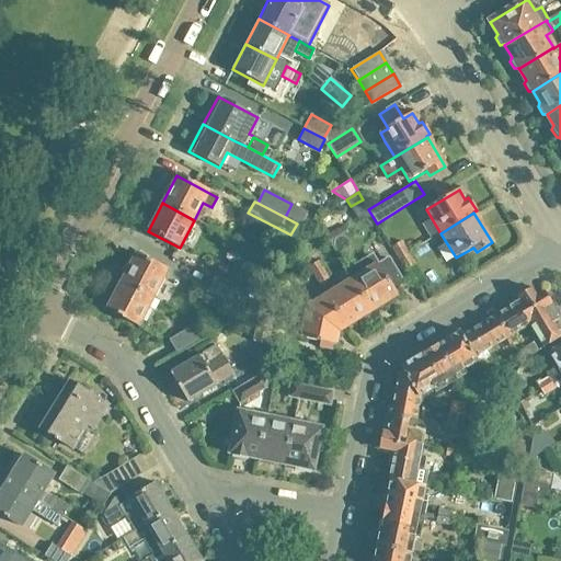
[(438,237),(426,242),(433,255),(445,251),(438,237)]
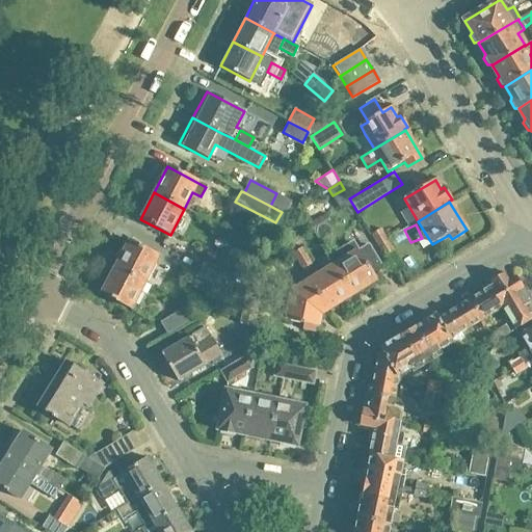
[(387,239),(380,229),(371,234),(377,245),(387,239)]
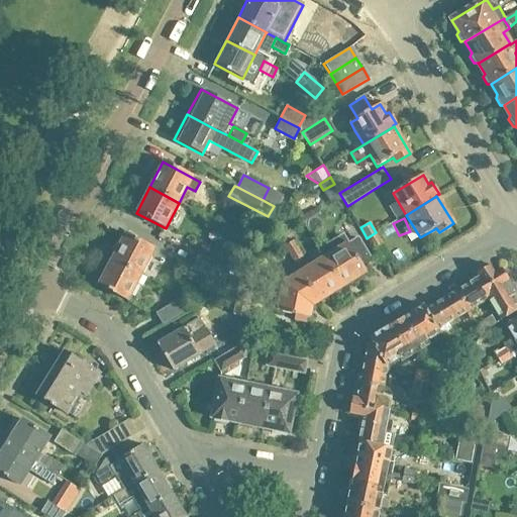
[(382,243),(376,233),(376,232),(367,238),(374,248),(382,243)]
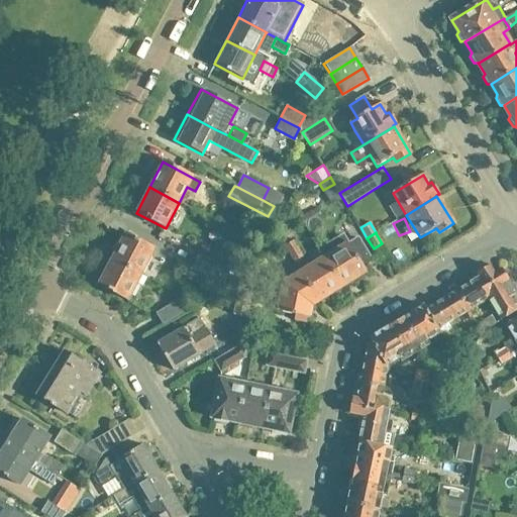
[(364,267),(373,261),(358,236),(348,242),(343,233),(319,248),(325,257),(342,287),(367,273),(364,267)]
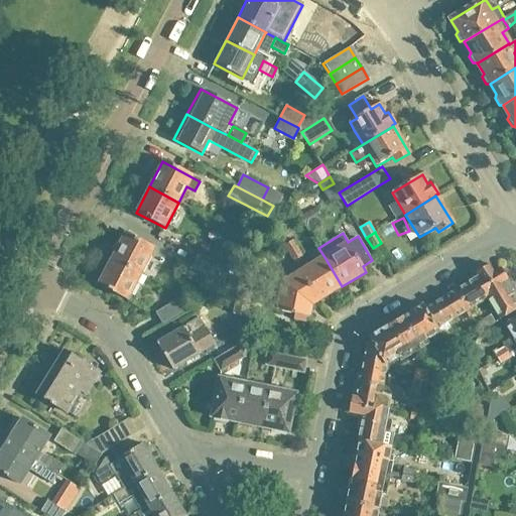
[(141,274),(154,249),(125,234),(111,259),(141,274)]
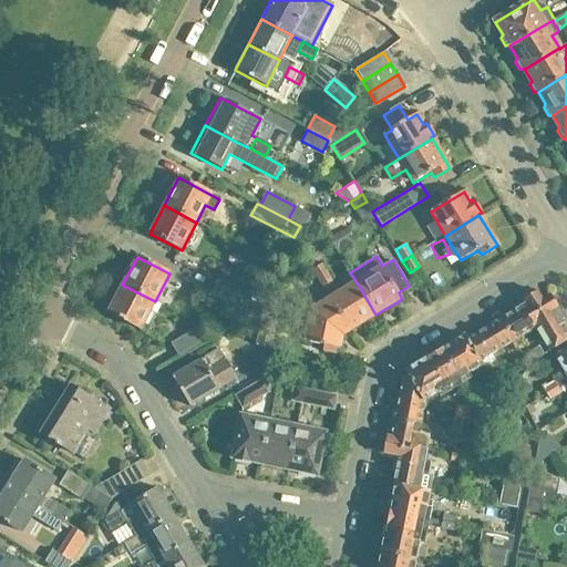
[(332,282),(321,265),(312,270),(323,288),(332,282)]
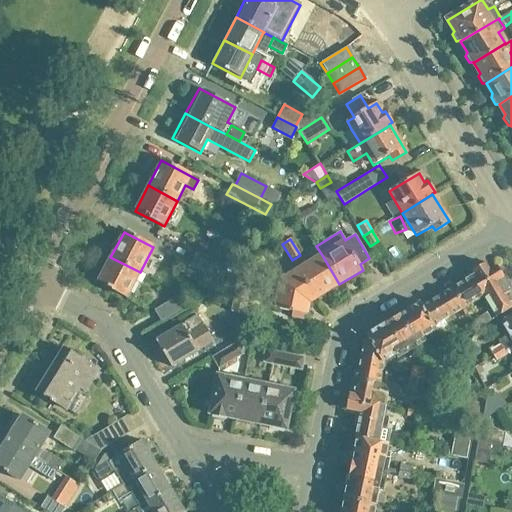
[(378,241),(370,246),(373,252),(382,247),(378,241)]
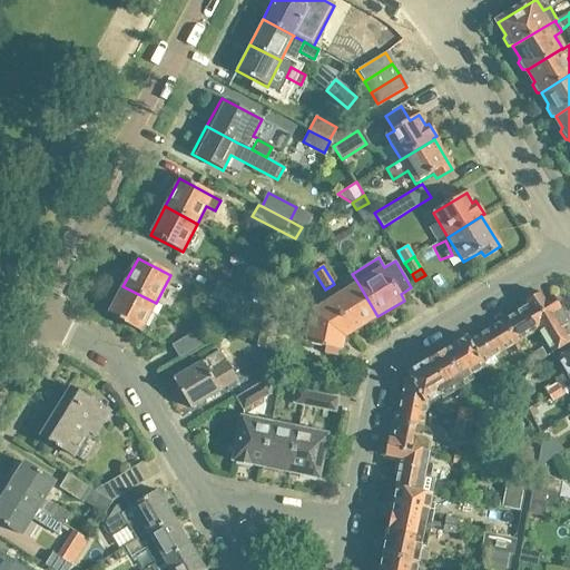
[(253,290),(223,273),(216,285),(246,301),(253,290)]
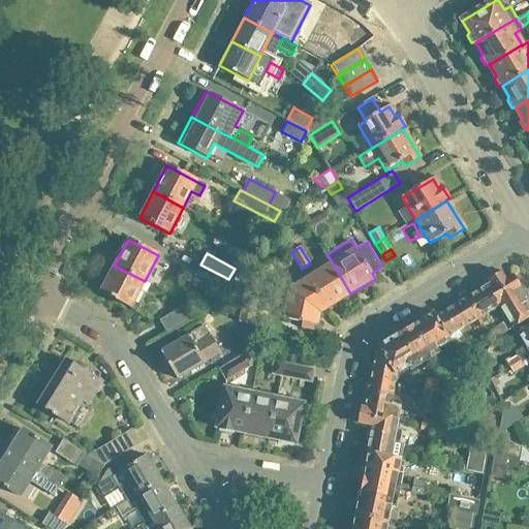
[(350,293),(333,263),(332,265),(308,279),(327,309),(350,293)]
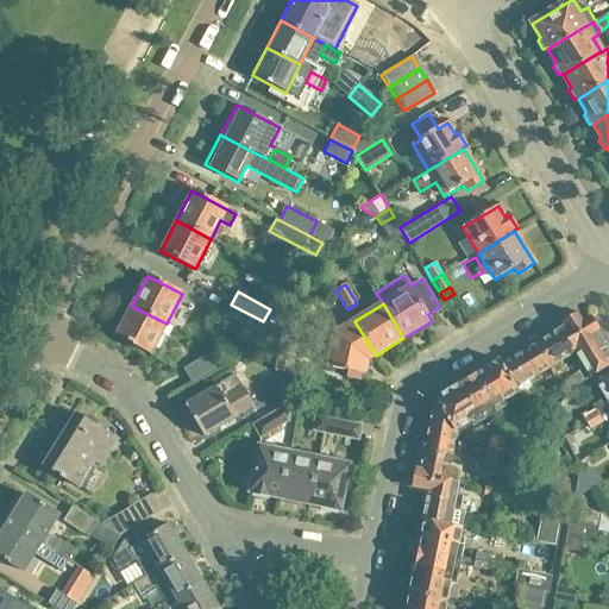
[(257,334),(263,321),(231,305),(225,318),(257,334)]
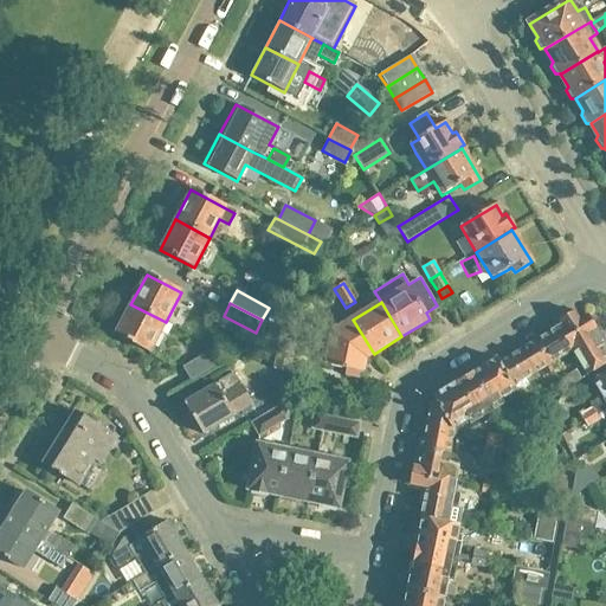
[(115,334),(149,353),(166,322),(130,304),(115,334)]
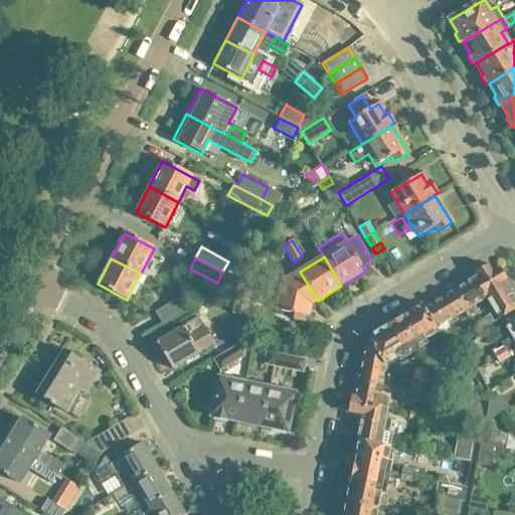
[(466,283),(455,290),(467,310),(486,299),(492,273),(488,266),(466,279),(465,282),(466,283)]
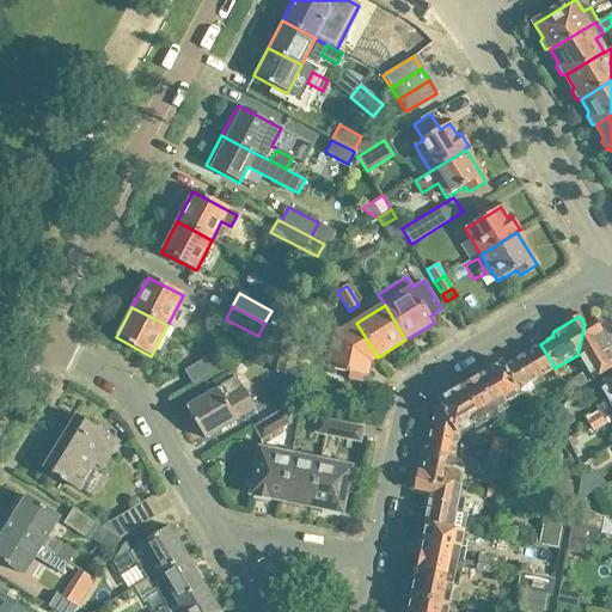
[(611,367),(611,359),(606,350),(609,349),(610,346),(594,319),(585,324),(577,355),(593,379),(611,367)]
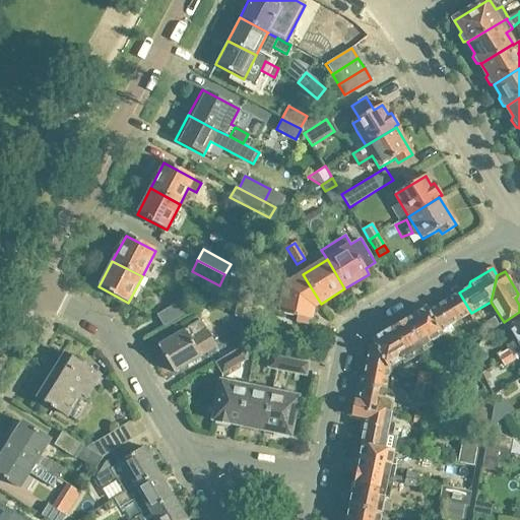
[(321,304),(303,274),(285,284),(279,313),(297,317),(296,322),(310,325),(314,308),(321,304)]
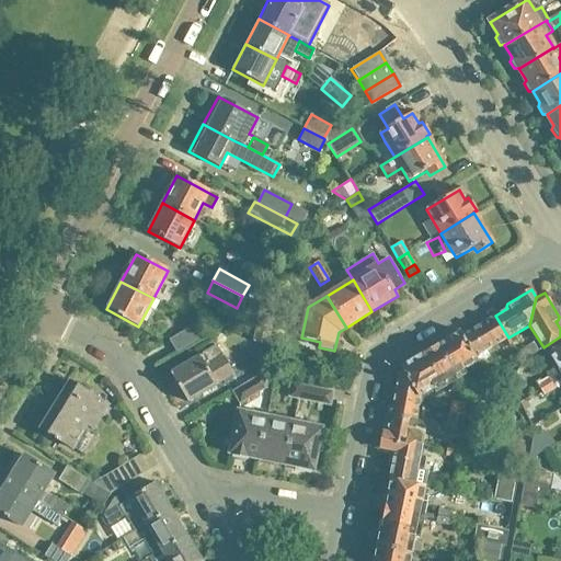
[(267,347),(273,318),(259,315),(253,345),(267,347)]
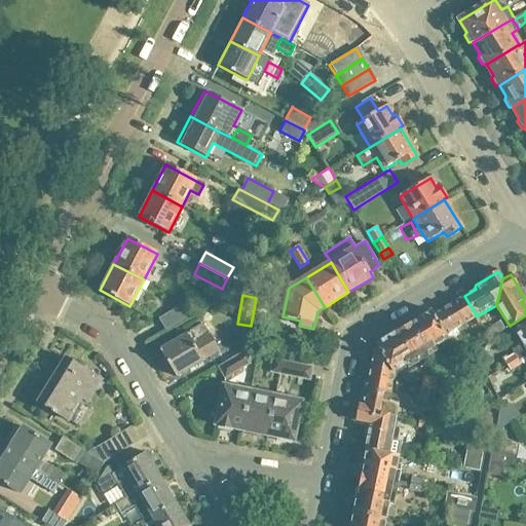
[(477,316),(464,296),(434,315),(446,335),(476,317),(477,316)]
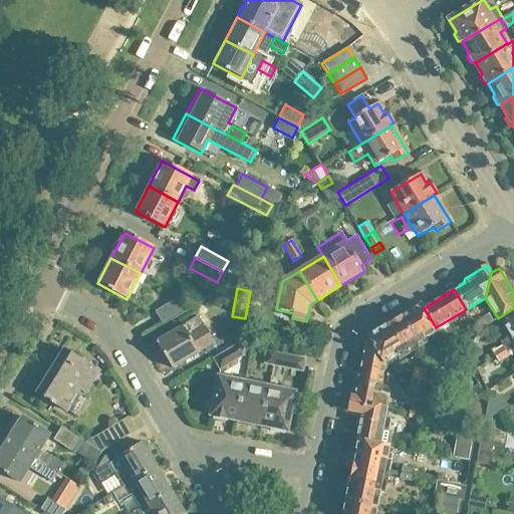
[(162,323),(189,308),(183,296),(155,312),(162,323)]
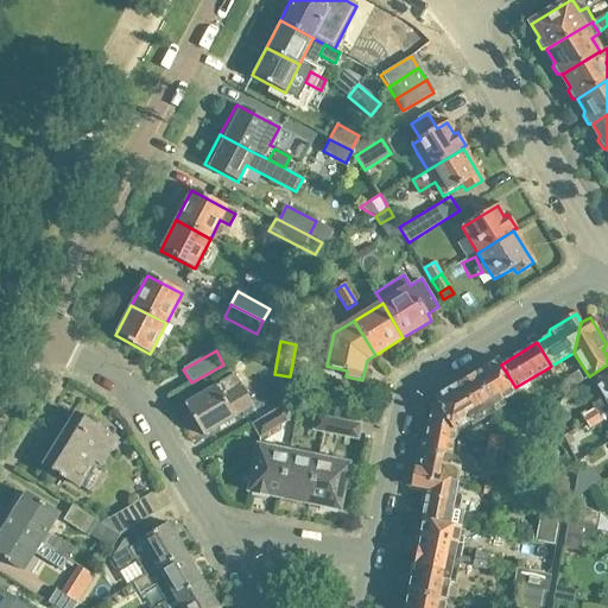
[(499,361),(460,384),(472,401),(483,393),(494,412),(505,406),(502,401),(518,392),(515,387),(501,365),(499,361)]
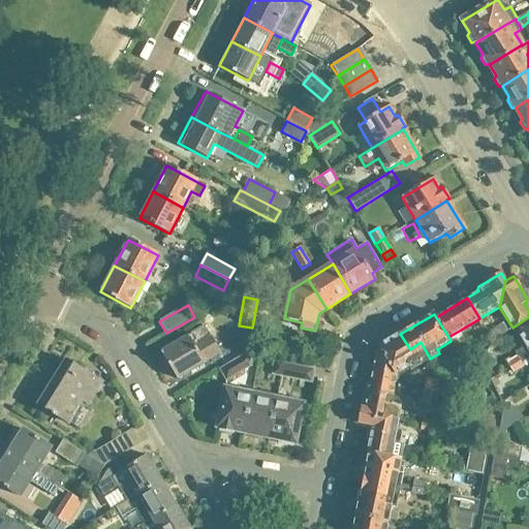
[(495,329),(500,339),(508,334),(502,323),(495,329)]
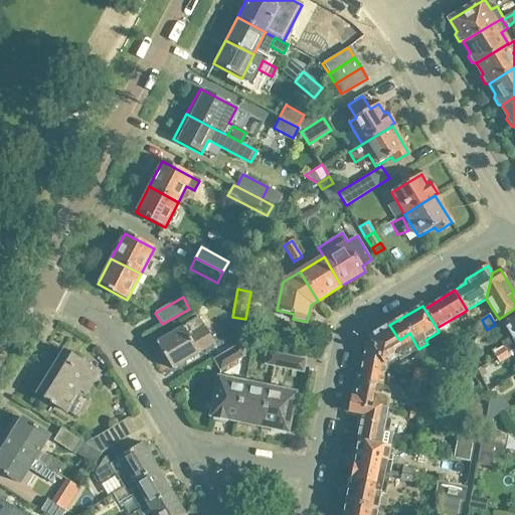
[(506,352),(514,346),(514,316),(503,324),(511,336),(500,343),(502,346),(492,353),(495,358),(506,352)]
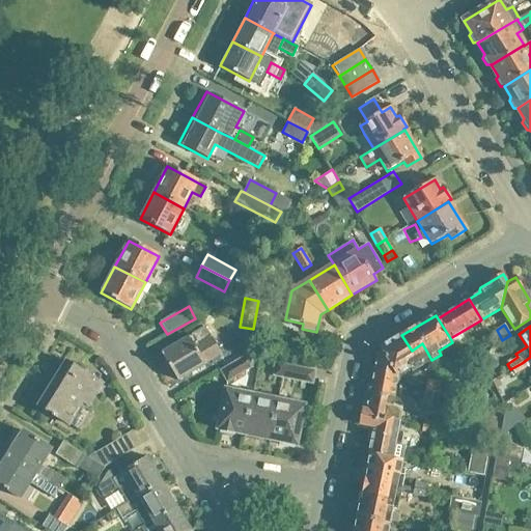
[(222,355),(211,336),(210,337),(204,328),(191,336),(192,337),(162,355),(177,382),(183,379),(184,380),(191,374),(190,374),(206,365),(205,364),(222,355)]
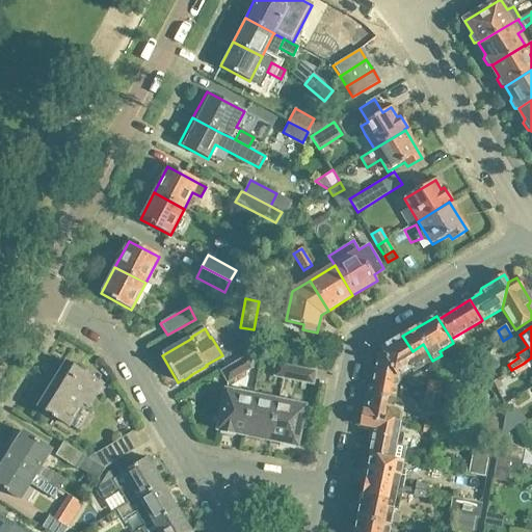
[(498,344),(503,341),(498,330),(491,335),(498,344)]
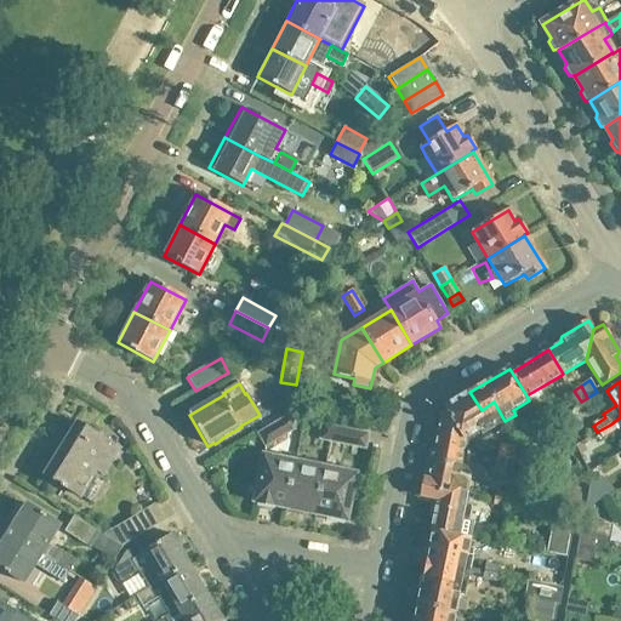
[(444,408),(446,411),(466,438),(480,429),(483,434),(505,421),(494,402),(482,410),(469,392),(444,408)]
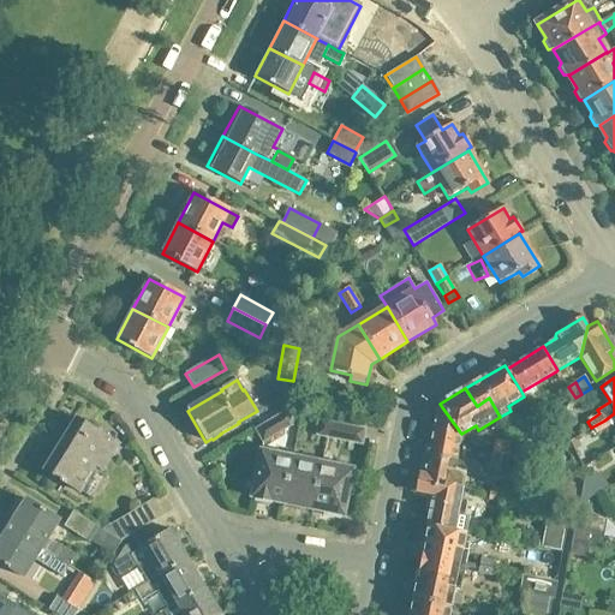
[(461,434),(442,407),(437,411),(430,446),(428,445),(425,446),(423,459),(440,463),(441,457),(455,460),(461,434)]
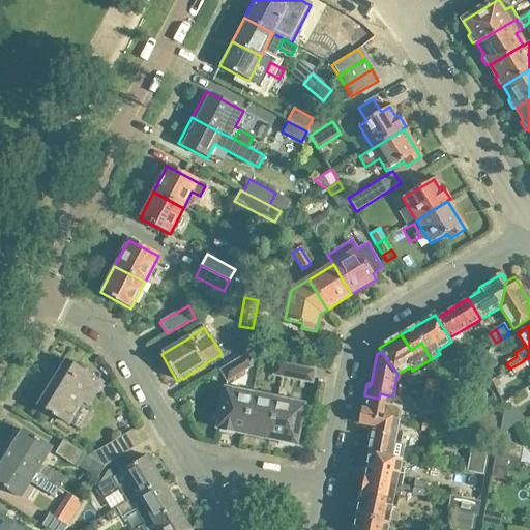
[(471,363),(465,353),(454,359),(461,370),(471,363)]
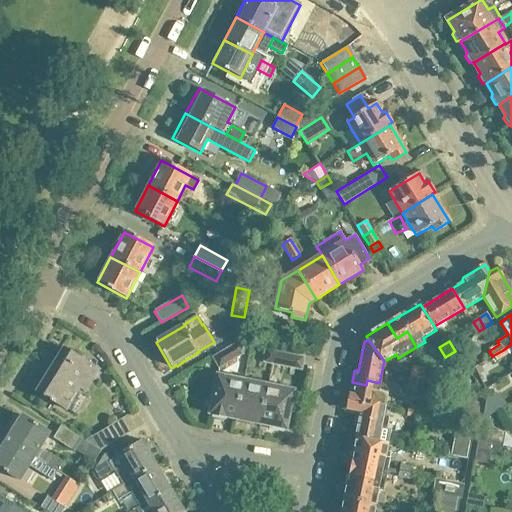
[(219,369),(241,355),(244,343),(240,342),(213,358),(219,369)]
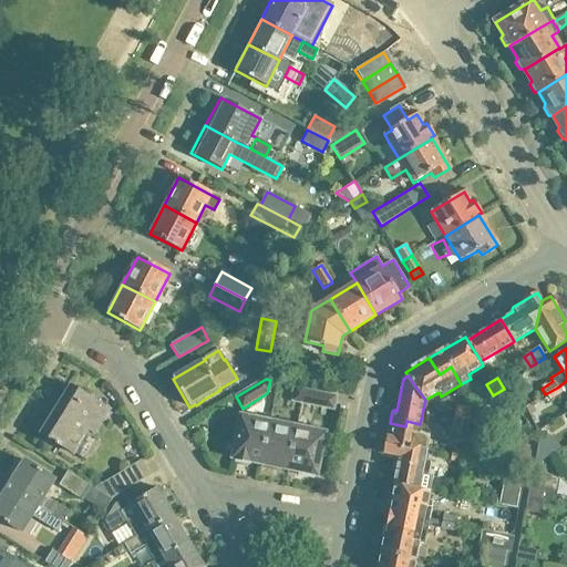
[(93,434),(107,410),(69,387),(58,404),(55,403),(52,410),(53,411),(52,412),(53,413),(40,435),(54,444),(53,446),(58,449),(59,447),(72,455),(86,431),(93,434)]
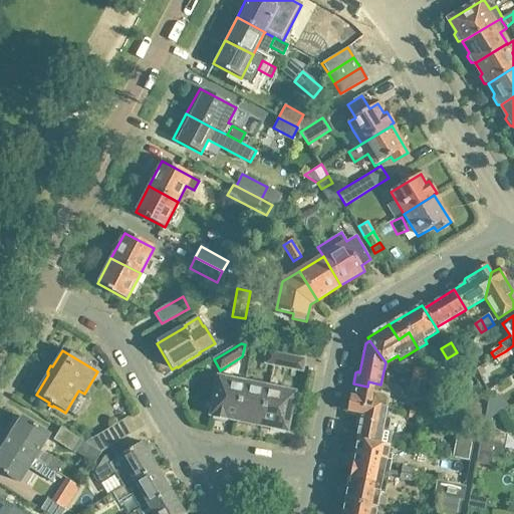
[(494,357),(497,362),(508,356),(505,351),(494,357)]
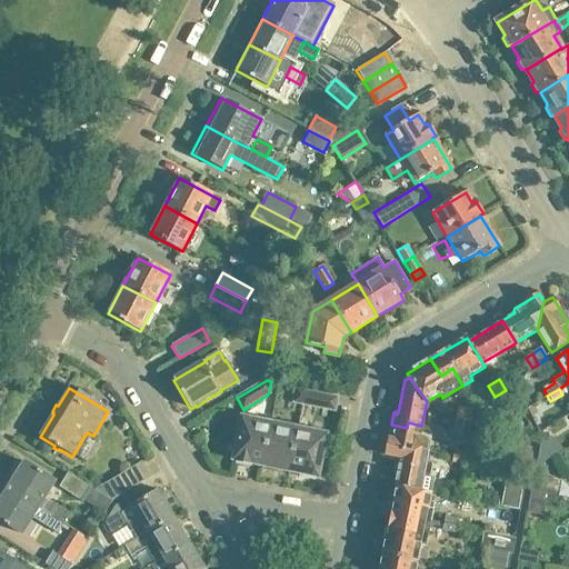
[(302,406),(305,392),(296,390),(292,403),(302,406)]
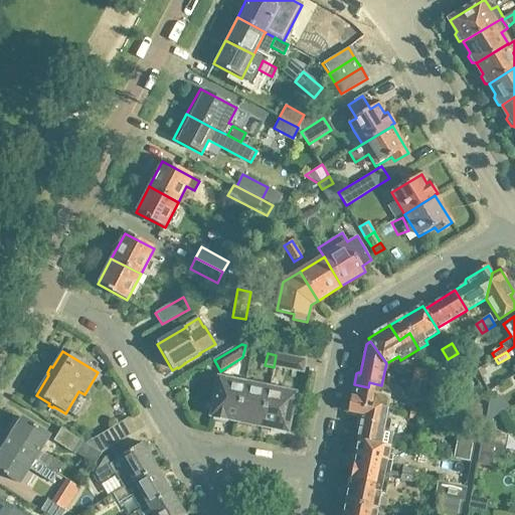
[(305,361),(276,355),(274,367),(303,373),(305,361)]
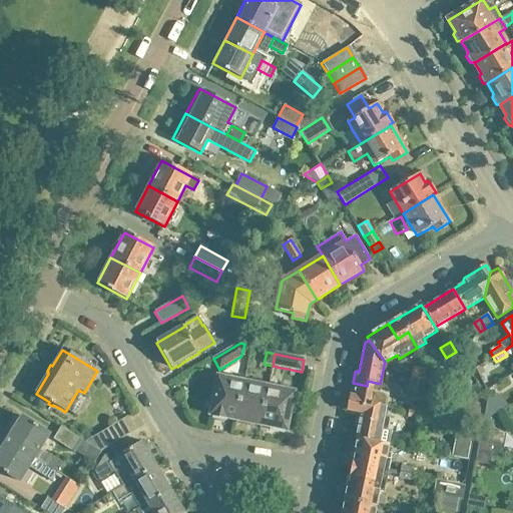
[(425,381),(428,370),(417,366),(413,378),(425,381)]
